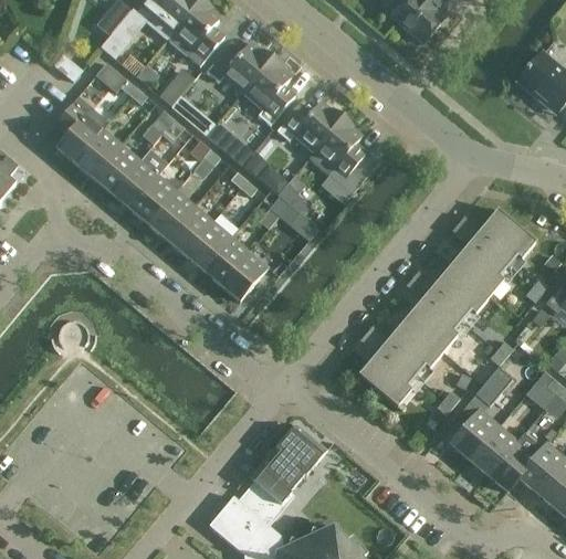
[(136,9),(135,11),(146,20),(147,21),(157,29),(167,38),(173,31),(199,0),(164,0),(163,1),(161,0),(144,0),(138,7),(136,9)]
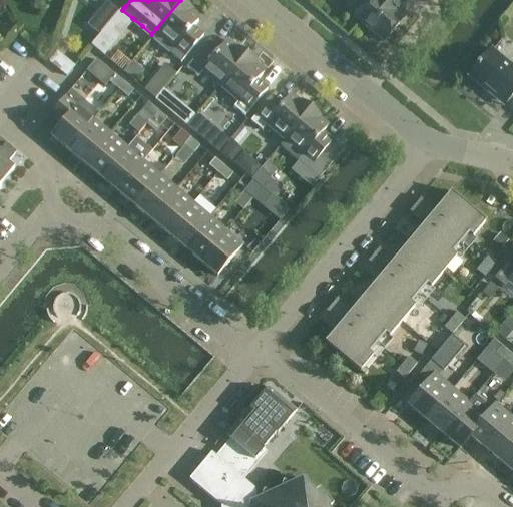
[(156,28),(151,34),(160,41),(169,49),(180,58),(183,54),(196,39),(195,38),(189,45),(180,38),(193,22),(200,14),(191,6),(192,4),(188,0),(180,0),(156,28)]
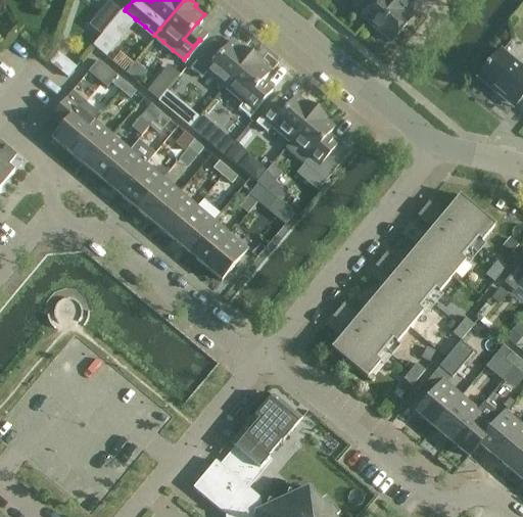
[(371,0),(361,12),(391,38),(411,14),(403,9),(411,0),(371,0)]
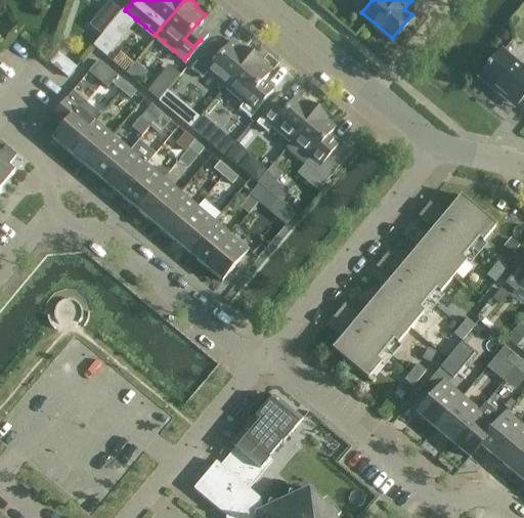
[(207,45),(194,60),(191,65),(203,74),(207,69),(225,83),(252,51),(243,43),(241,44),(231,37),(217,54),(207,46),(208,45),(207,45)]
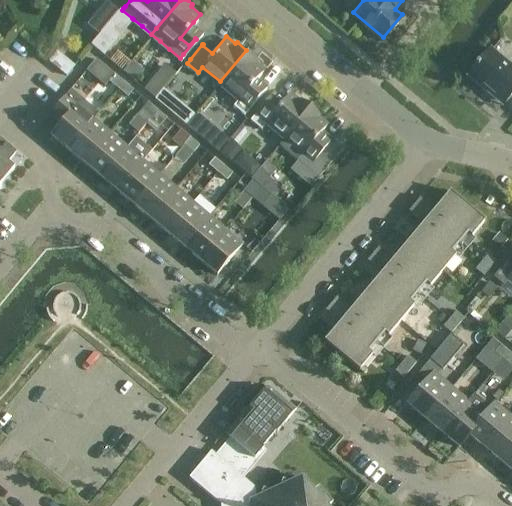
[(511,63),(490,45),(467,71),(484,85),(486,82),(505,98),(511,89),(511,63)]
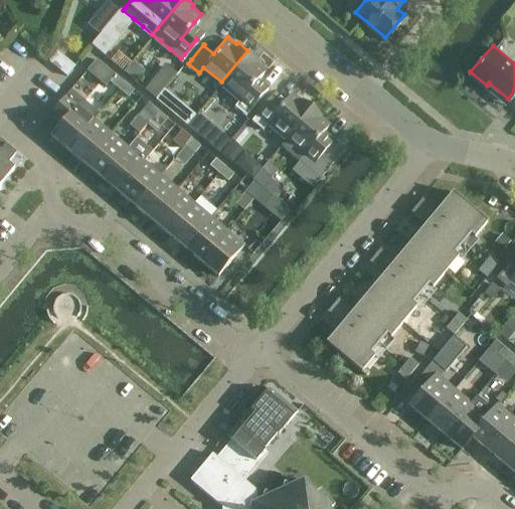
[(247,50),(221,81),(238,97),(234,103),(245,112),(255,100),(269,85),(268,83),(266,86),(256,78),(266,67),(255,60),(258,58),(247,50)]
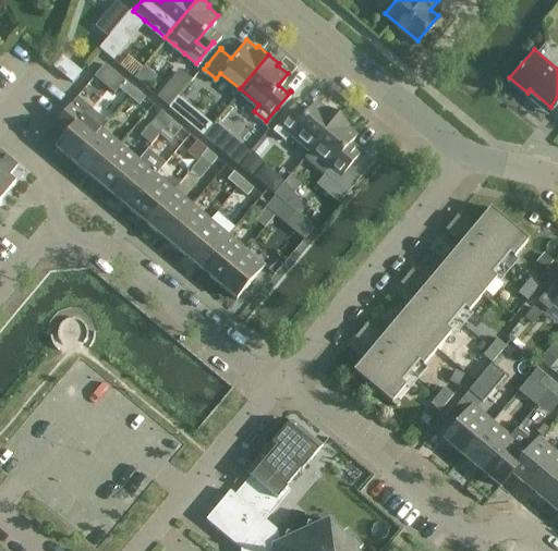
[(135,85),(125,77),(119,85),(129,94),(135,85)]
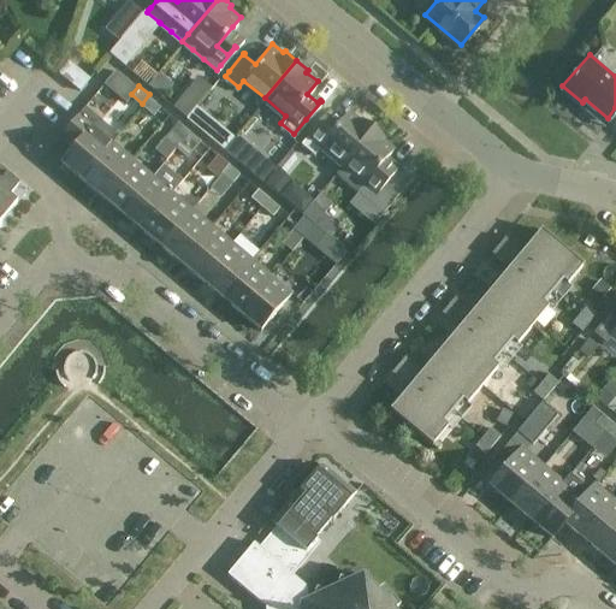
[(196,101),(183,89),(173,101),(187,113),(196,101)]
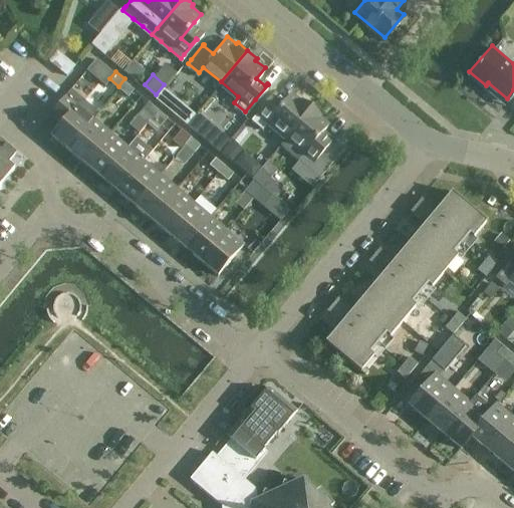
[(124,78),(118,86),(127,93),(134,86),(124,78)]
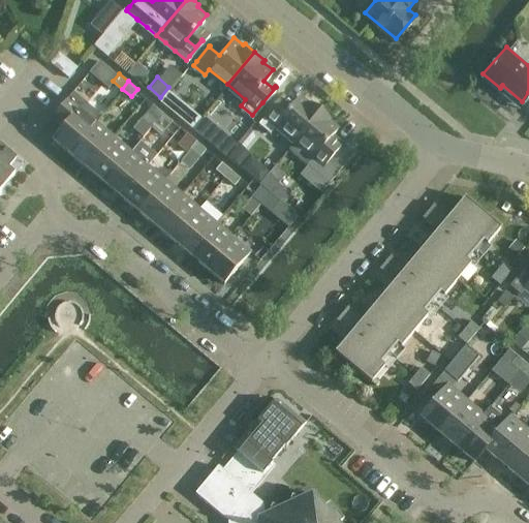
[(168,87),(160,97),(192,124),(200,115),(168,87)]
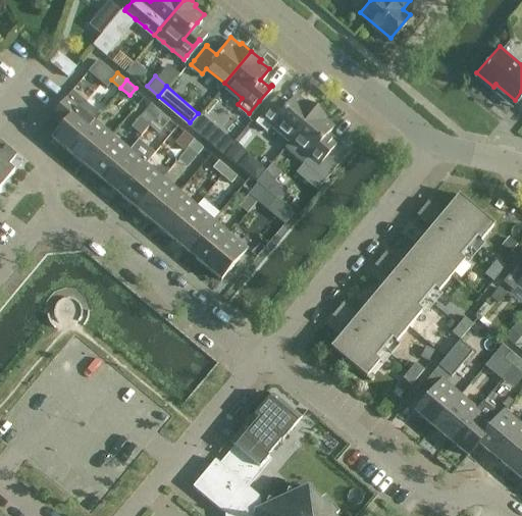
[(51,134),(68,148),(95,116),(94,116),(95,111),(95,108),(93,105),(71,87),(51,112),(62,121),(51,134)]
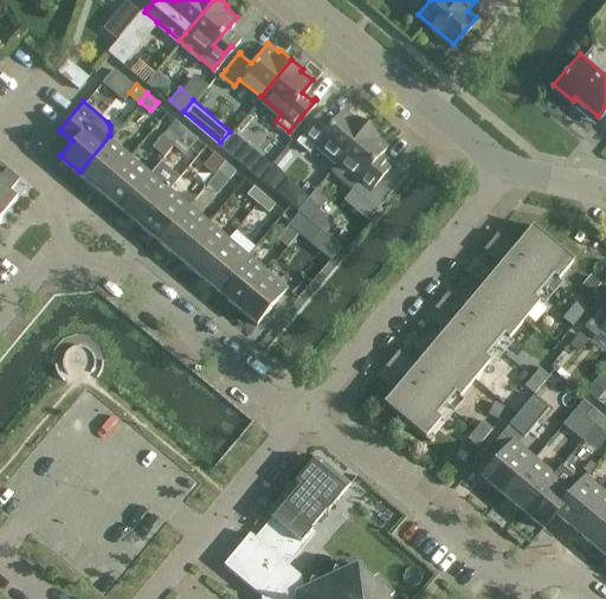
[(308,123),(296,137),(309,149),(314,142),(335,160),(367,122),(355,113),(354,115),(343,105),(333,117),(322,109),(324,107),(323,105),(308,123)]
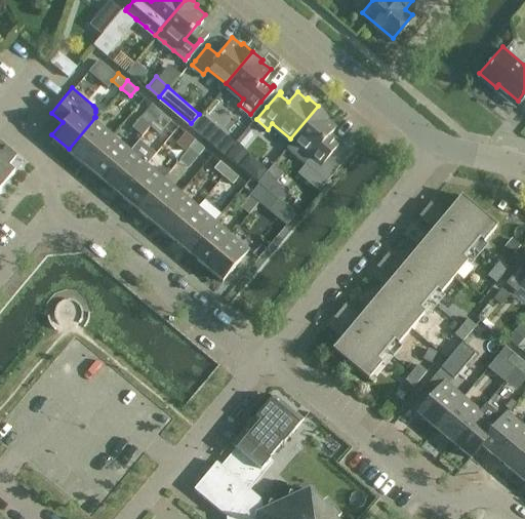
[(152,102),(146,109),(140,116),(150,123),(161,109),(152,102)]
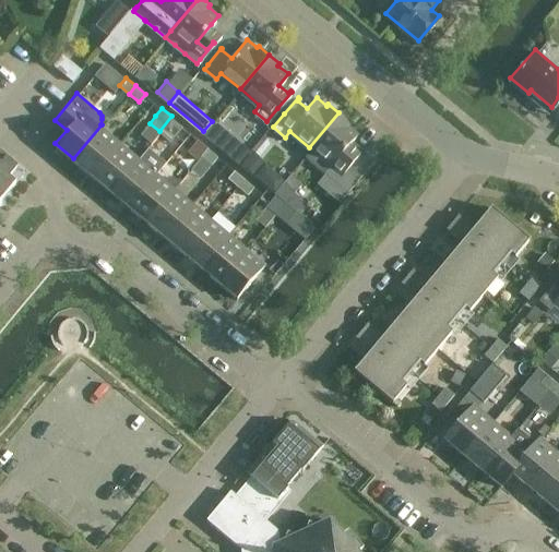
[(309,147),(305,154),(324,170),(336,180),(354,159),(353,158),(352,159),(342,151),(351,140),(357,132),(347,123),(349,121),(339,112),(309,147)]
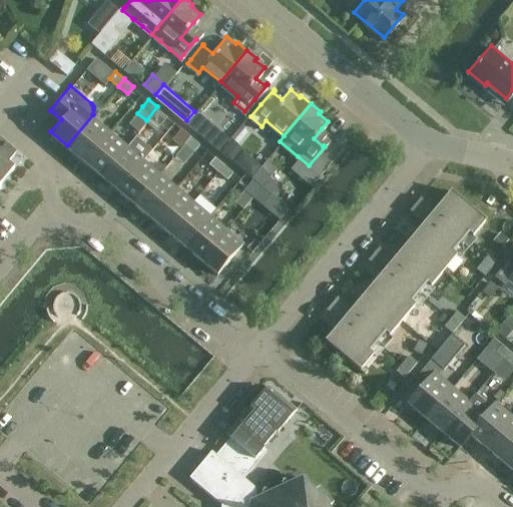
[(157,106),(146,120),(155,128),(167,114),(157,106)]
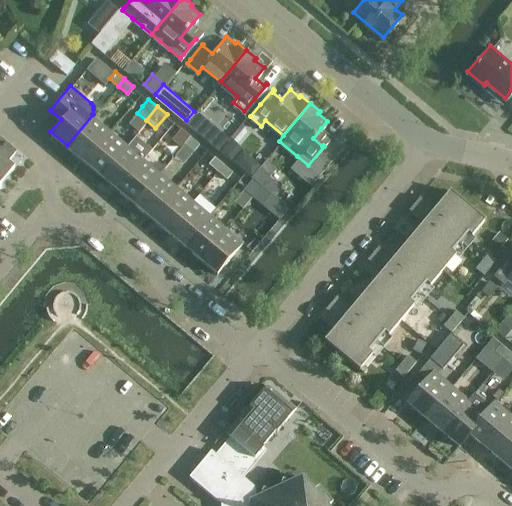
[(187,121),(218,148),(219,147),(228,136),(197,109),(187,121)]
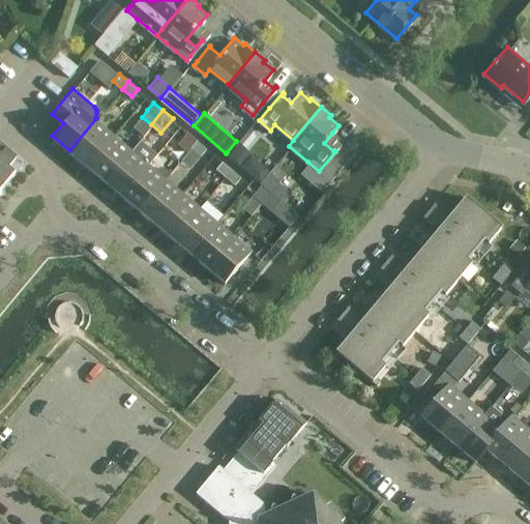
[(69,150),(87,165),(113,133),(96,118),(69,150)]
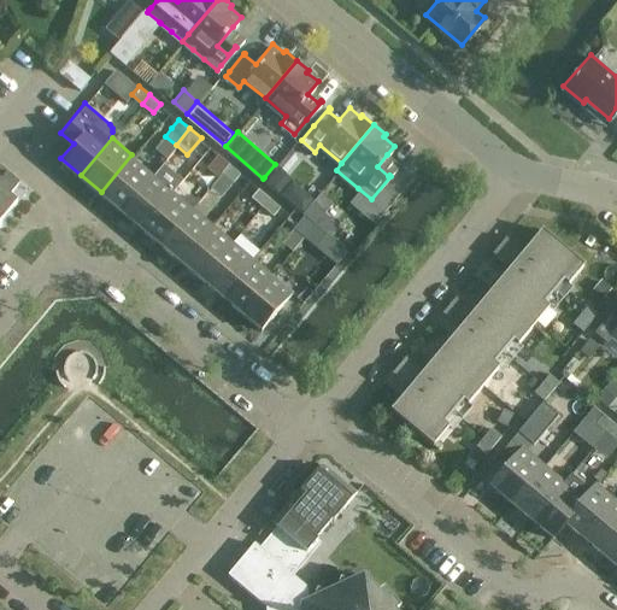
[(211,160),(222,170),(229,162),(218,152),(211,160)]
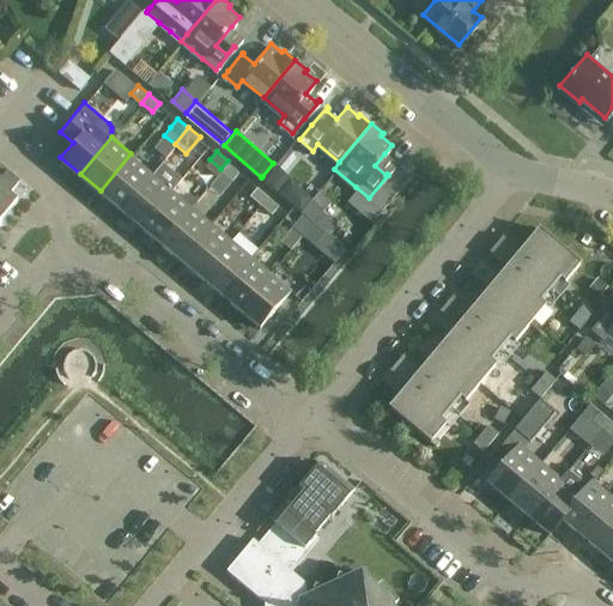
[(131,153),(101,191),(120,207),(151,170),(131,153)]
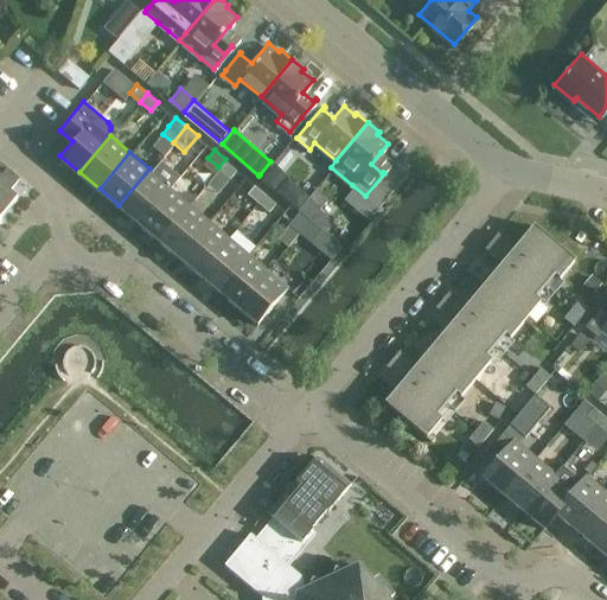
[(225,159),(218,167),(230,176),(236,167),(225,159)]
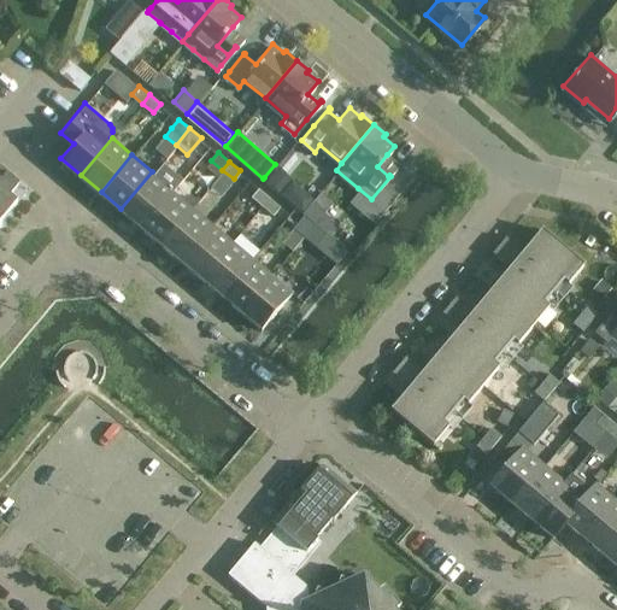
[(266,177),(282,191),(293,177),(294,177),(278,164),(266,177)]
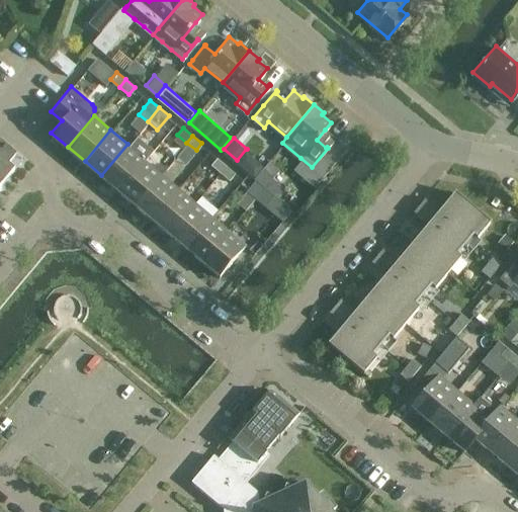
[(0,140),(0,183),(21,159),(0,140)]
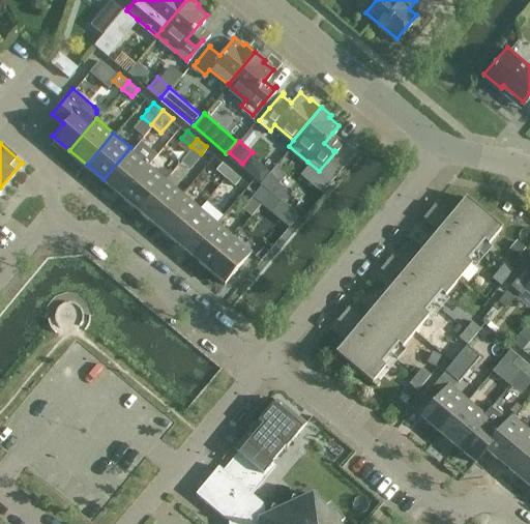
[(104,179),(121,194),(148,162),(140,155),(144,151),(136,144),(131,149),(130,147),(104,179)]
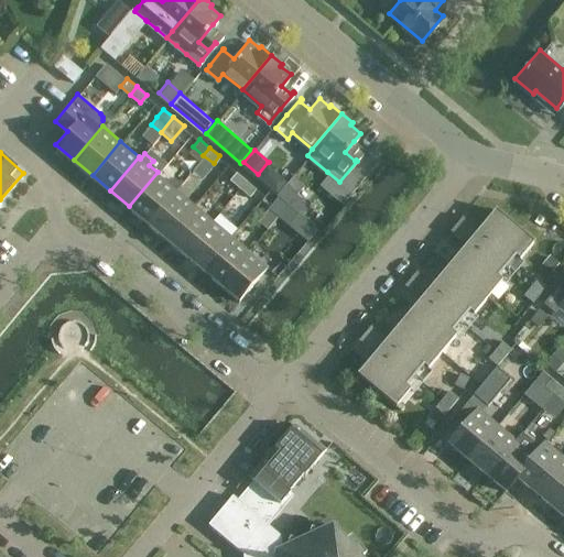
[(268,162),(258,174),(277,190),(286,178),(268,162)]
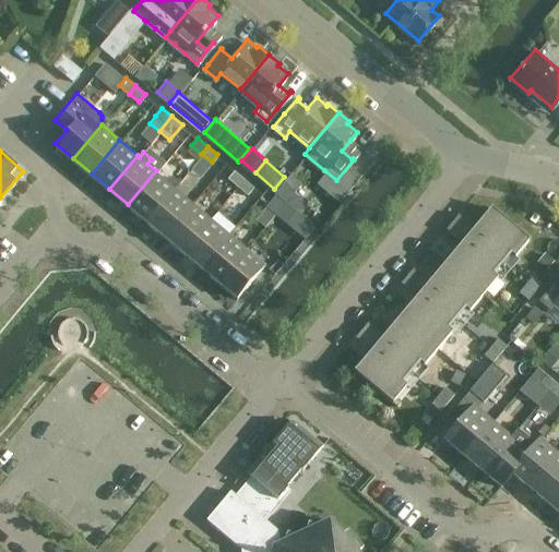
[(245,177),(234,168),(228,176),(238,184),(245,177)]
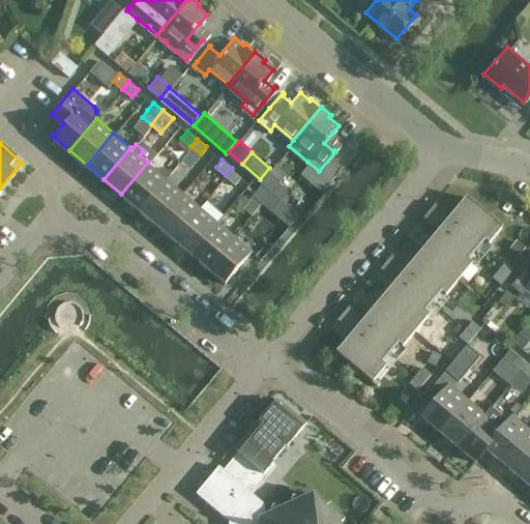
[(121,194),(139,208),(165,176),(170,171),(163,165),(158,166),(155,169),(148,162),(121,194)]
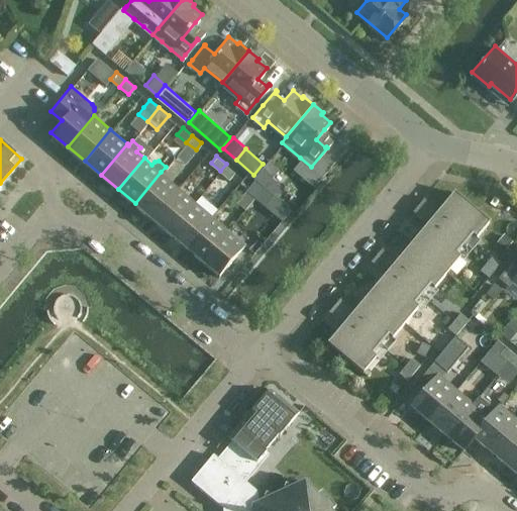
[(226,164),(220,171),(229,178),(235,171),(226,164)]
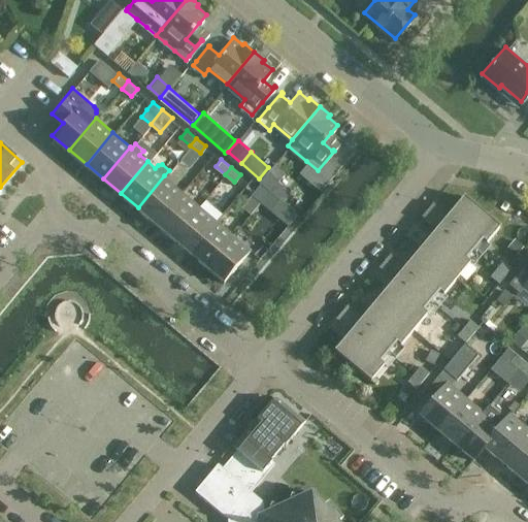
[(272,167),(261,181),(274,192),(285,178),(272,167)]
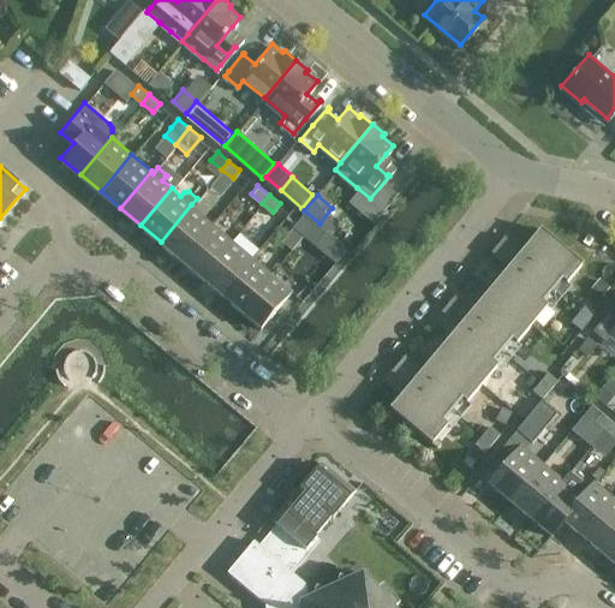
[(161,242),(180,258),(212,221),(191,204),(161,242)]
